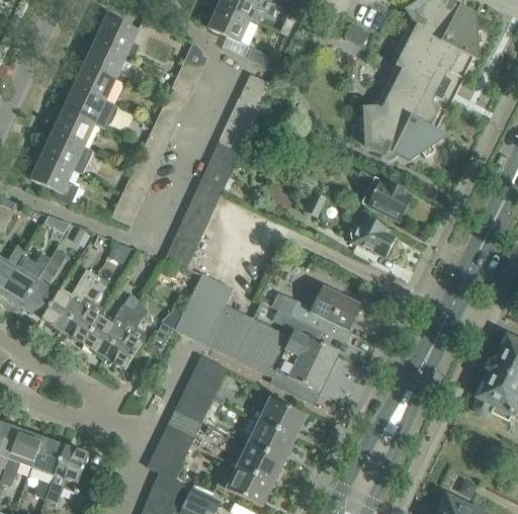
[(261,11),(254,8),(257,0),(220,0),(219,3),(249,18),(257,21),(261,11)]
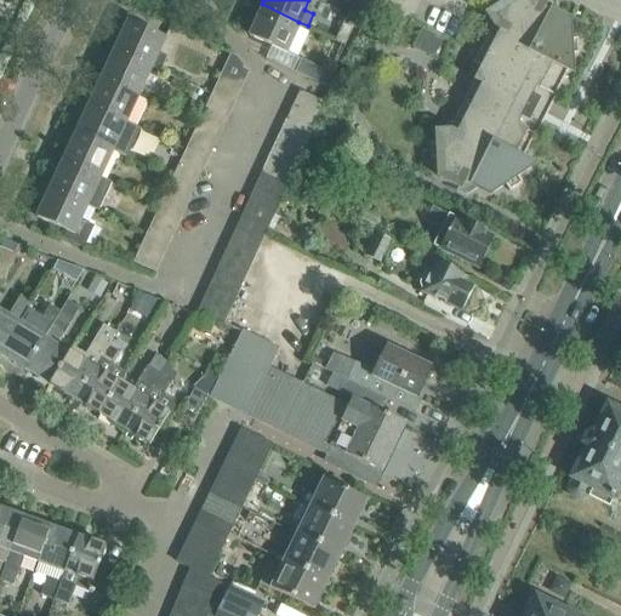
[(349,0),(346,10),(357,15),(363,0),(349,0)]
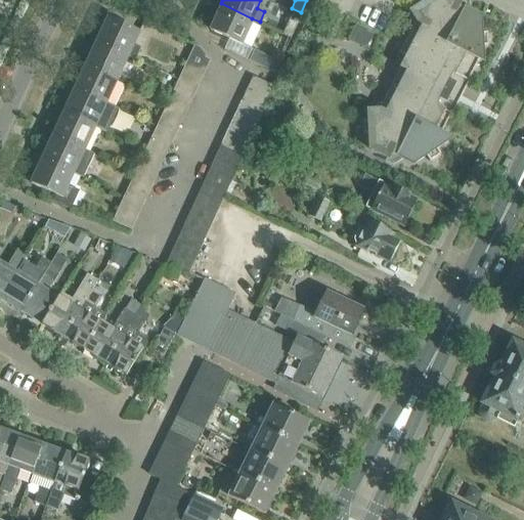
[(439,132),(449,113),(451,113),(453,107),(449,105),(462,81),(466,84),(469,79),(468,78),(478,56),(481,56),(480,44),(486,43),(486,31),(480,31),(479,14),(456,3),(459,0),(416,0),(419,4),(410,9),(416,17),(398,51),(404,54),(398,66),(405,69),(399,80),(393,77),(377,109),(367,110),(368,119),(362,120),(362,132),(368,132),(369,146),(387,156),(390,150),(411,162),(425,154),(429,159),(439,152),(436,146),(446,139),(443,134),(439,132)]
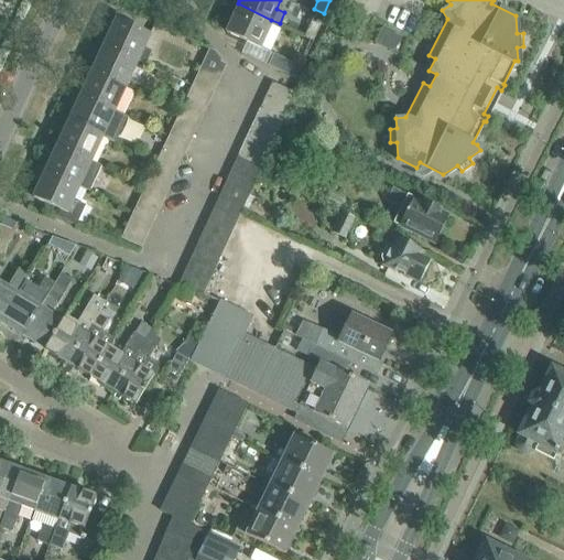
[(259,45),(271,20),(238,3),(226,30),(259,45)]
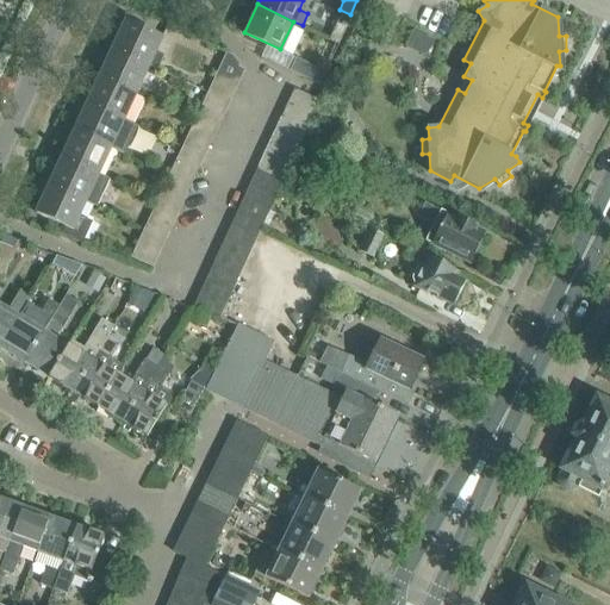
[(350,14),(340,10),(327,37),(337,42),(350,14)]
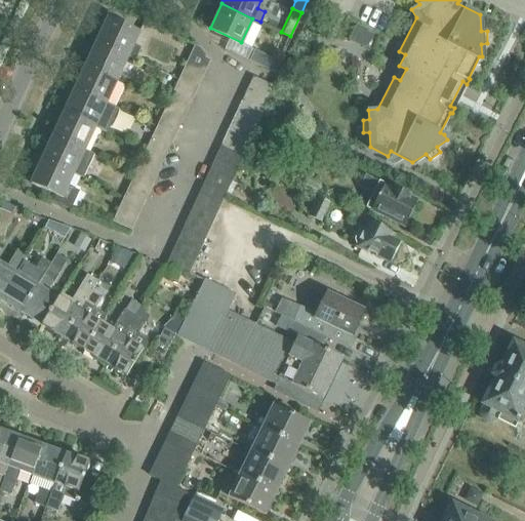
[(139,46),(133,43),(139,30),(109,15),(97,40),(128,54),(134,57),(139,46)]
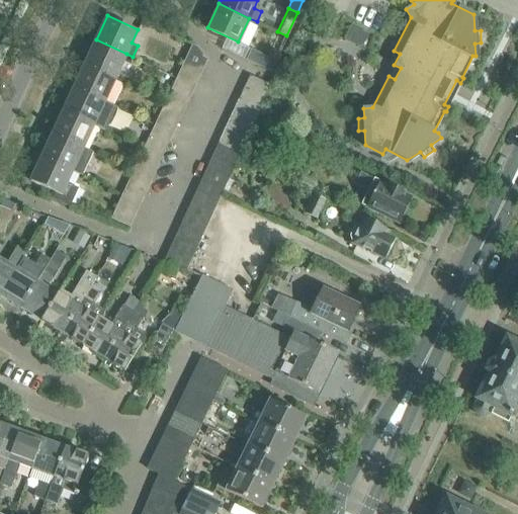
[(349,23),(343,36),(360,46),(366,32),(349,23)]
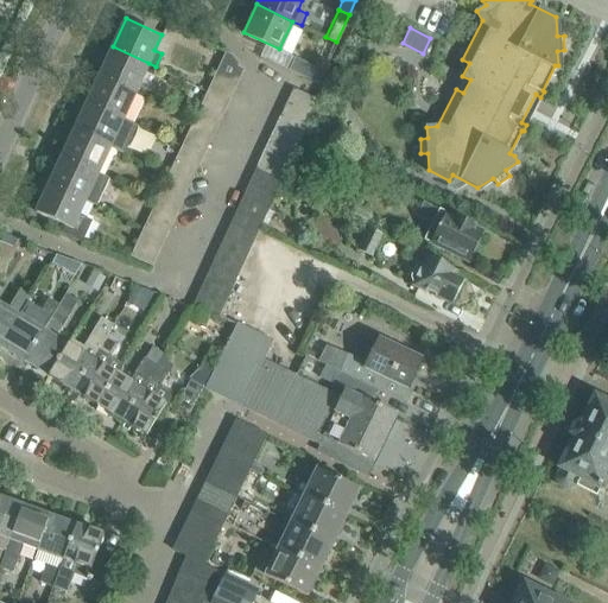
[(135,90),(146,68),(149,63),(113,46),(100,74),(135,90)]
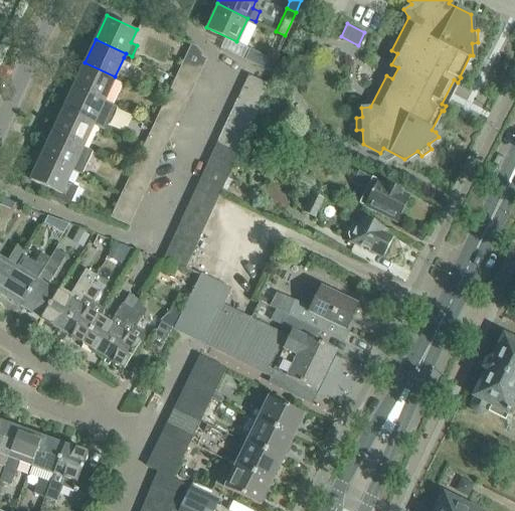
[(243,58),(269,70),(274,59),(248,47),(243,58)]
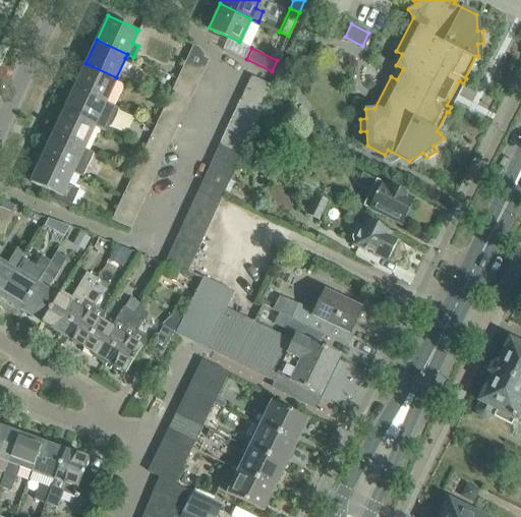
[(201,72),(207,62),(190,49),(177,77),(182,79),(201,72)]
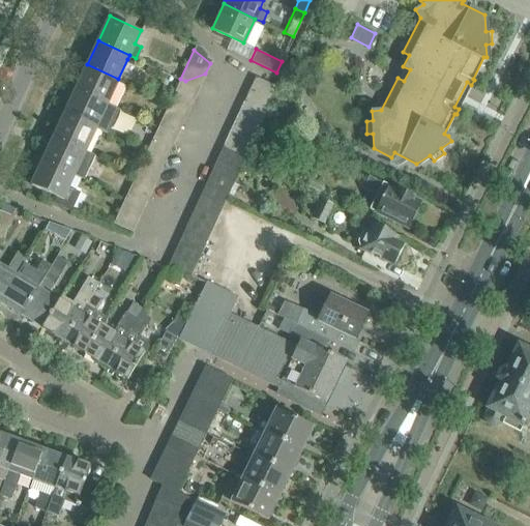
[(108,103),(115,86),(118,79),(87,64),(76,88),(108,103)]
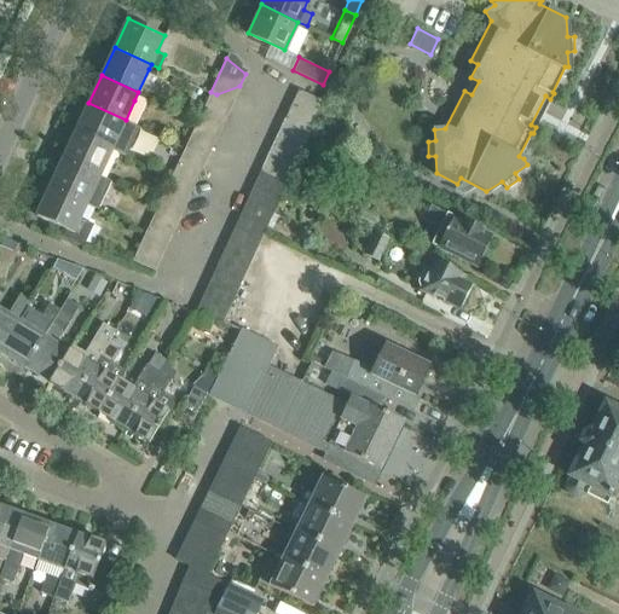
[(196,134),(212,128),(207,114),(224,108),(229,110),(239,86),(217,94),(210,92),(191,133),(196,134)]
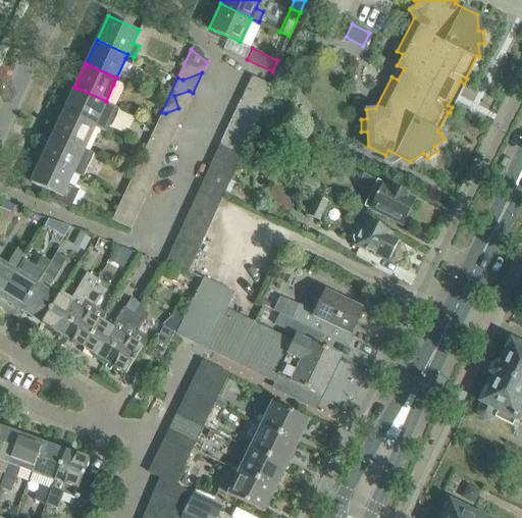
[(247,86),(269,96),(273,85),(252,74),(247,86)]
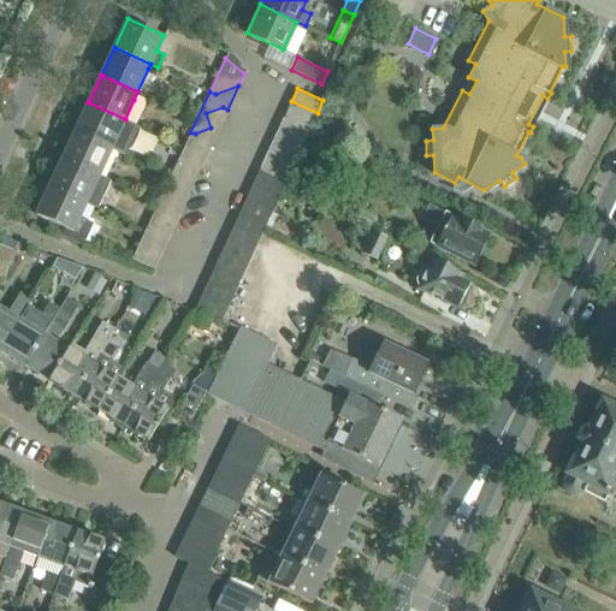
[(284,116),(311,128),(318,113),(291,101),(284,116)]
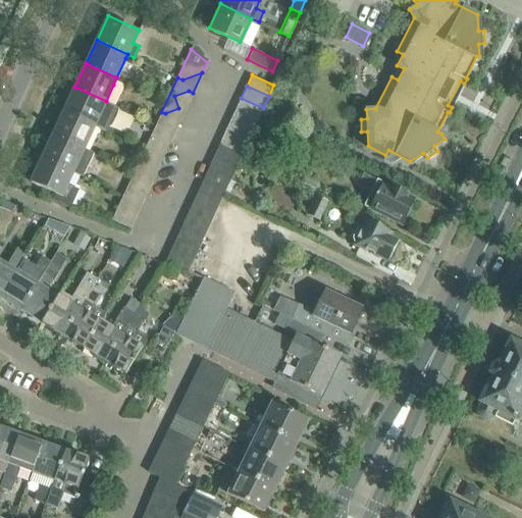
[(116,106),(106,101),(74,87),(63,109),(95,124),(100,126),(104,117),(110,117),(116,106)]
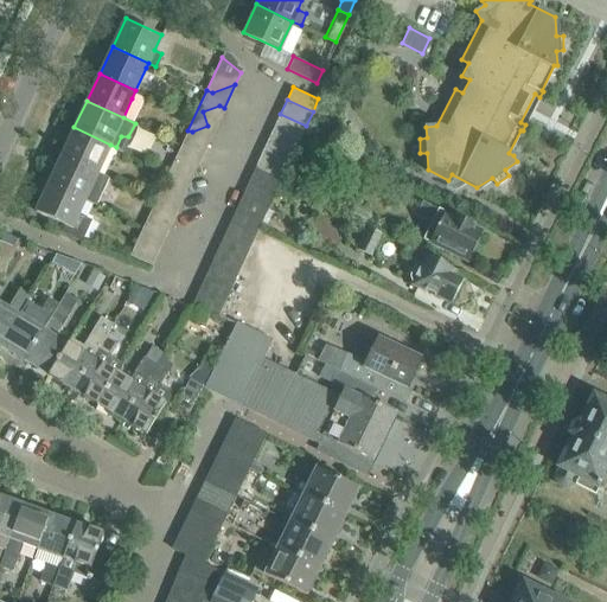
[(224,108),(219,106),(203,111),(208,126),(218,122),(224,108)]
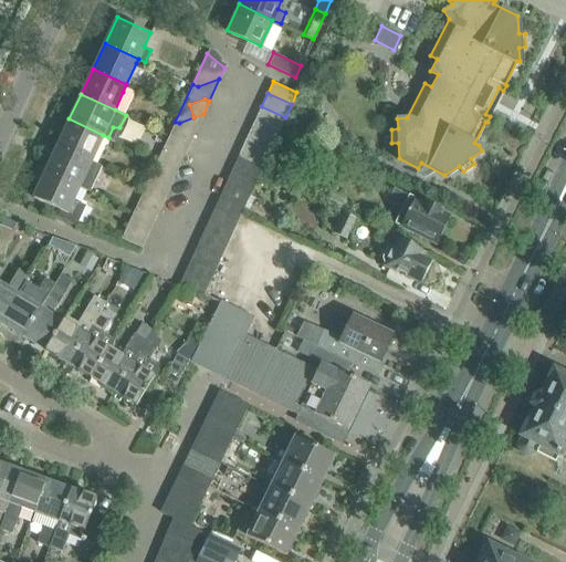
[(255,118),(280,129),(285,117),(261,106),(255,118)]
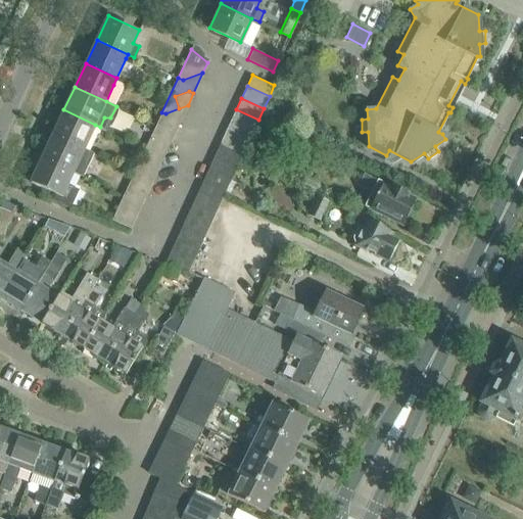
[(63,109),(56,125),(53,133),(84,147),(95,125),(63,109)]
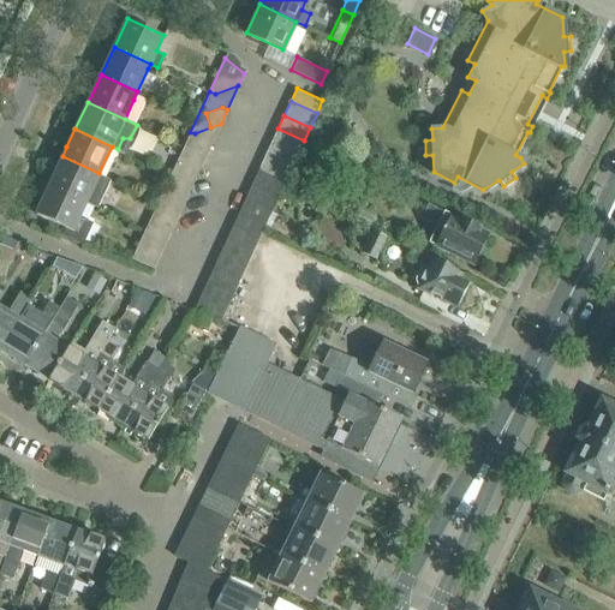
[(304,141),(278,129),(270,142),(297,155),(304,141)]
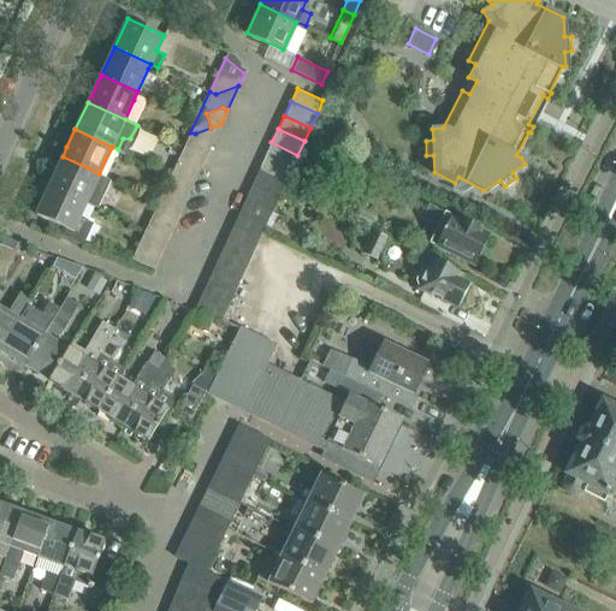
[(297,155),(271,142),(265,156),(291,168),(297,155)]
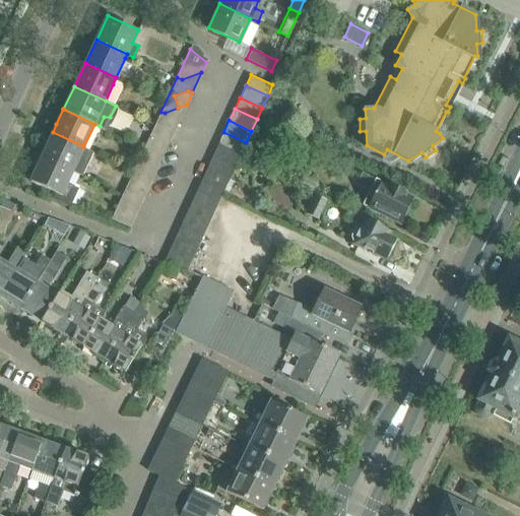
[(83,146),(53,132),(42,155),(73,170),(82,174),(92,150),(83,146)]
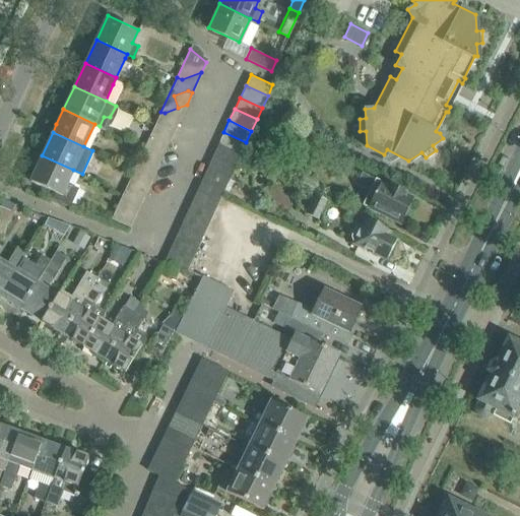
[(246,142),(223,132),(218,143),(241,153),(246,142)]
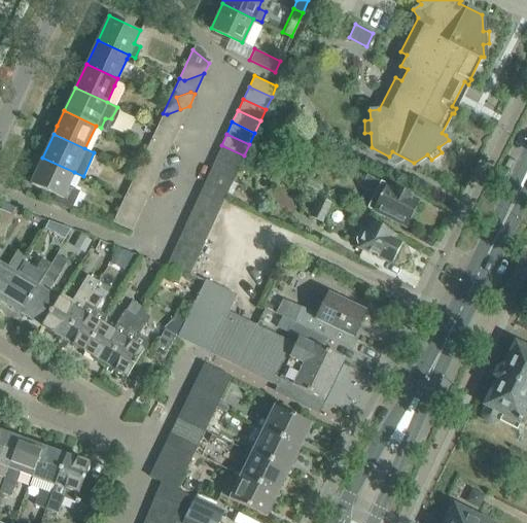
[(153,144),(159,157),(166,154),(173,140),(168,138),(153,144)]
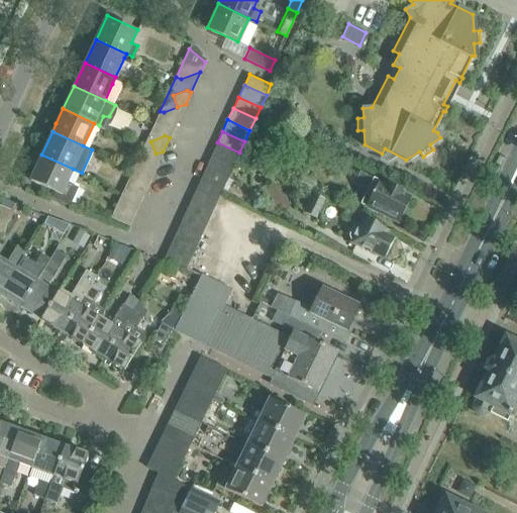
[(156,154),(150,141),(144,143),(138,157),(142,159),(156,154)]
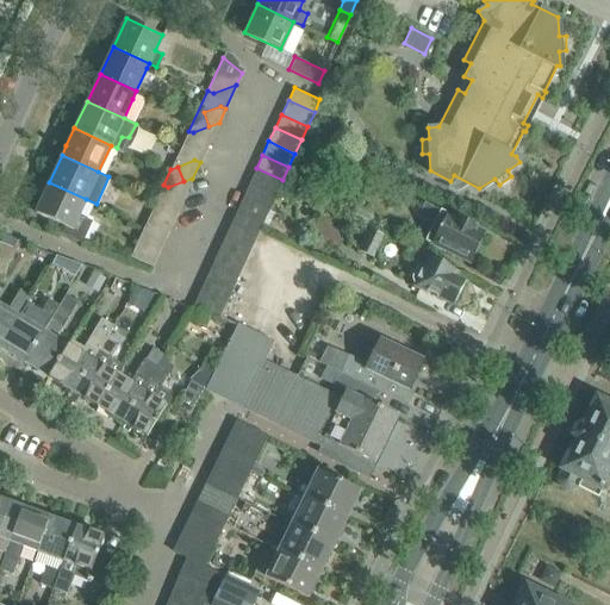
[(275,194),(282,180),(256,168),(249,182),(275,194)]
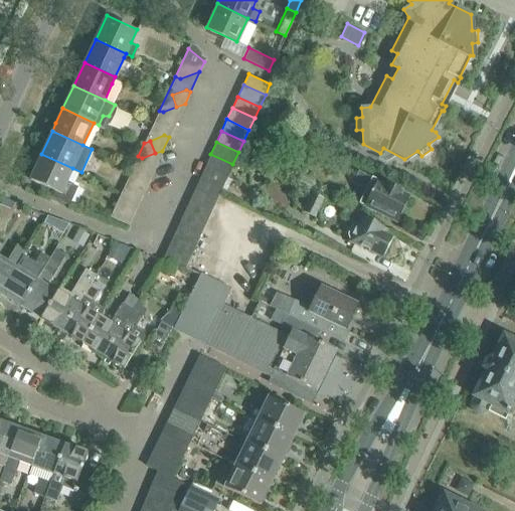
[(30,177),(52,188),(48,196),(67,203),(75,184),(66,180),(72,168),(41,154),(30,177)]
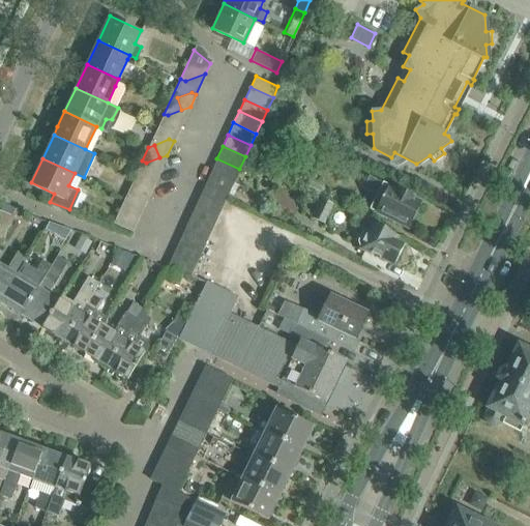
[(216,158),(212,169),(234,179),(235,179),(239,169),(216,158)]
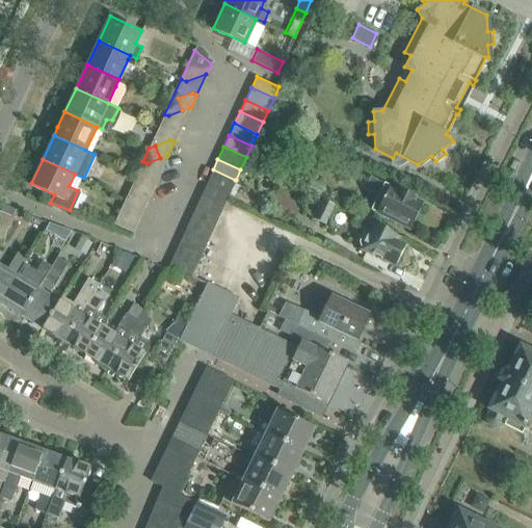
[(230,191),(235,180),(213,169),(207,181),(230,191)]
